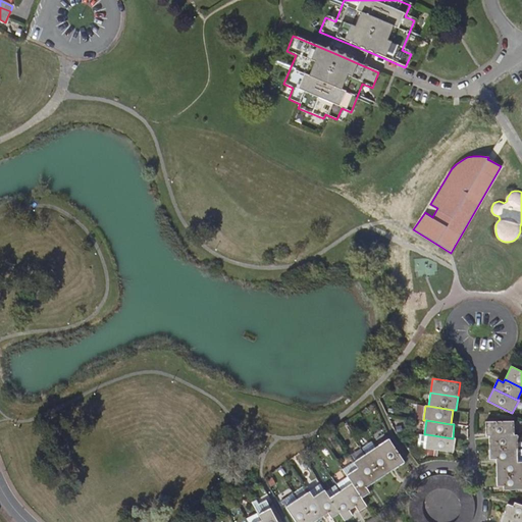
[(486,435),(489,435),(514,435),(514,421),(494,422),(486,422),(486,435)]
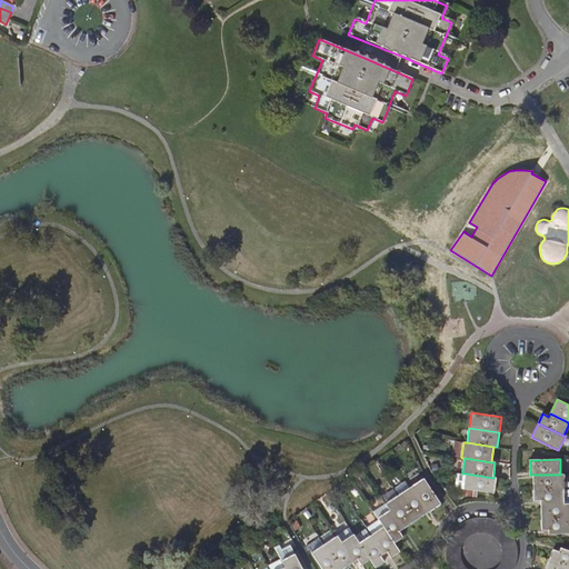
[(496,478),(493,478),(466,473),(463,489),(493,493),(496,478)]
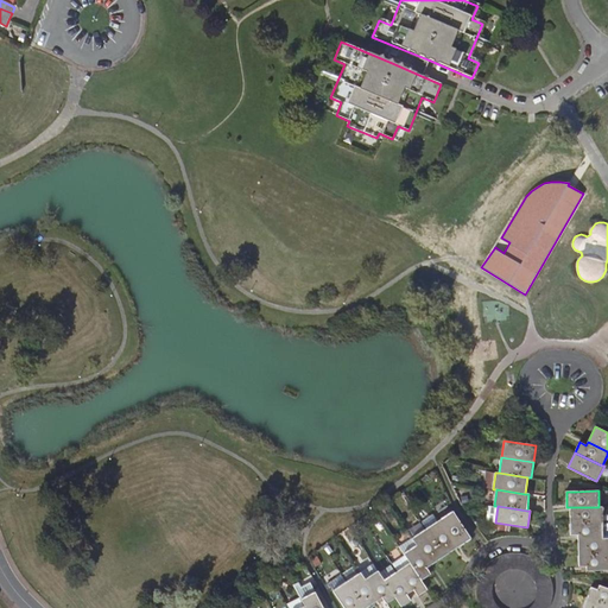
[(570,507),(570,524),(602,524),(603,524),(602,507),(599,507),(570,507)]
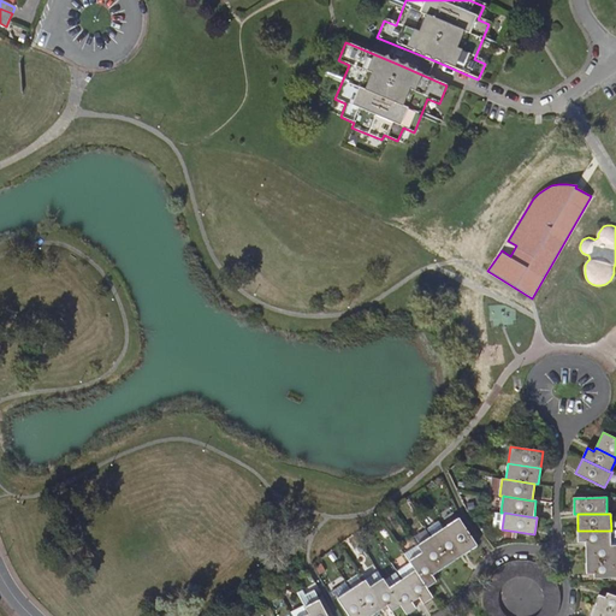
[(445,527),(463,555),(477,545),(458,519),(445,527)]
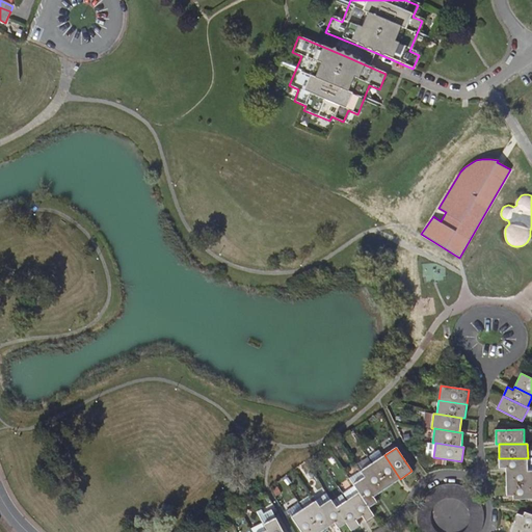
[(400,479),(384,455),(383,456),(379,450),(370,456),(374,462),(372,463),(374,467),(389,487),(400,479)]
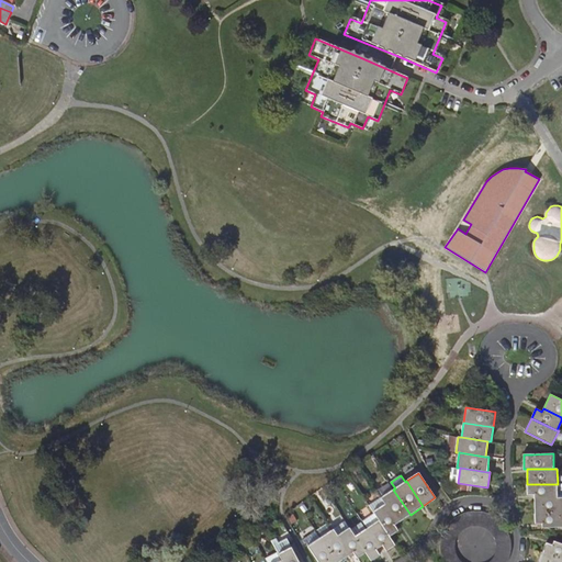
[(535,494),(535,498),(557,497),(557,484),(527,484),(527,495),(535,494)]
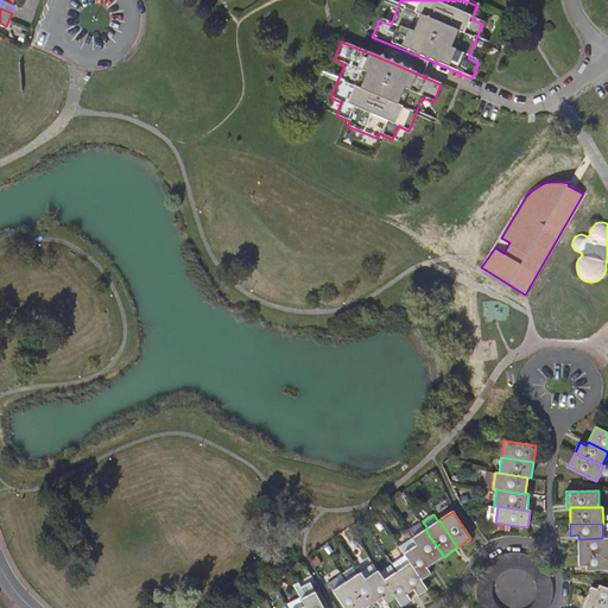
[(412,538),(430,565),(444,557),(428,533),(425,530),(412,538)]
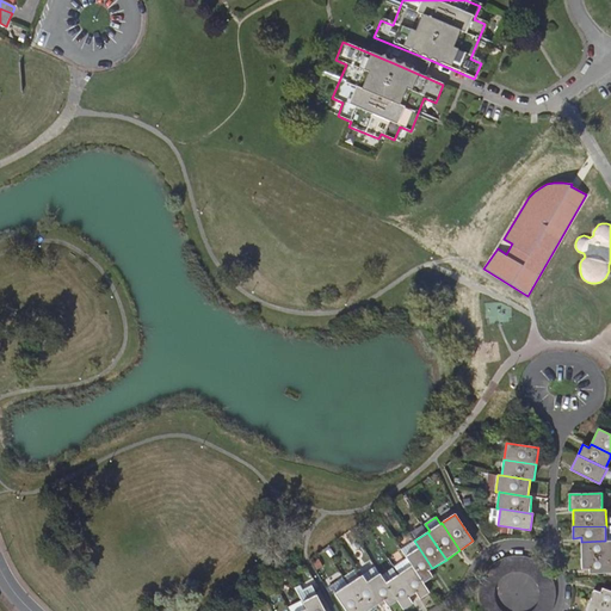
[(407,559),(423,584),(433,576),(429,571),(432,568),(414,541),(401,550),(407,559)]
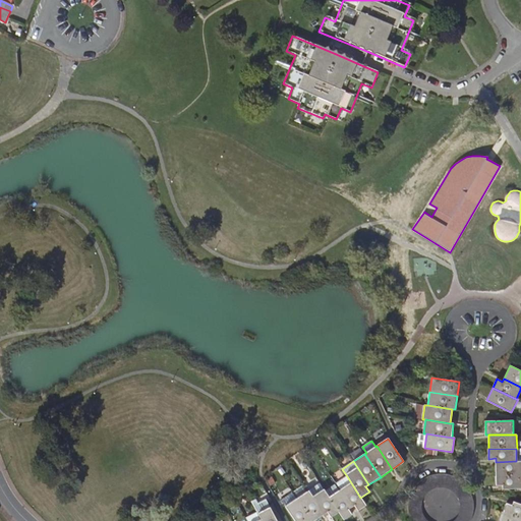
[(496,462),(496,476),(520,475),(520,461),(516,461),(496,462)]
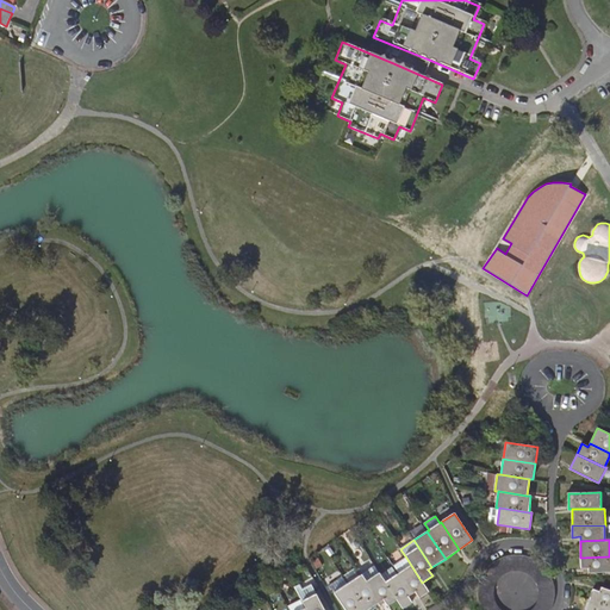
[(515,554),(509,555),(511,571),(515,570),(518,571),(520,555),(515,554)]
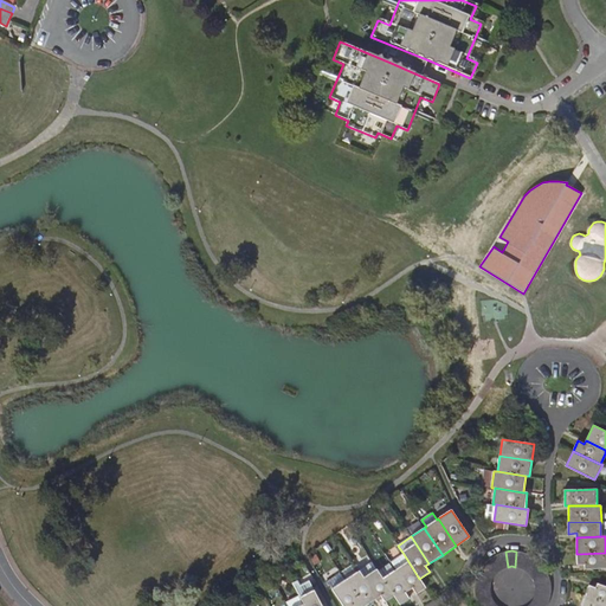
[(508,567),(505,552),(504,553),(497,554),(494,556),(502,569),(505,567),(508,567)]
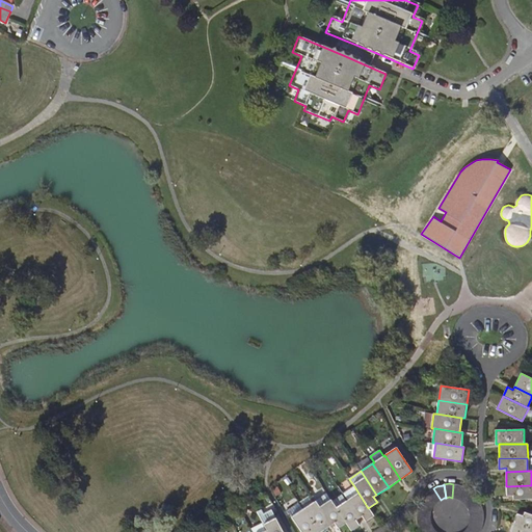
[(456,484),(453,484),(452,498),(455,498),(458,499),(463,486),(461,485),(456,484)]
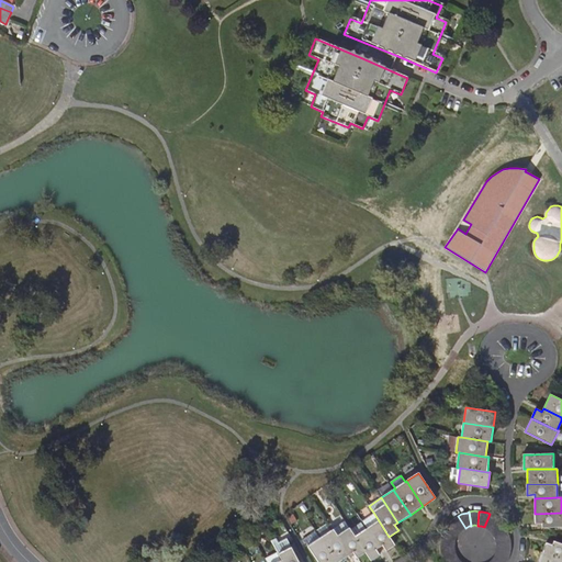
[(542,524),(542,528),(561,527),(561,513),(535,514),(535,524),(542,524)]
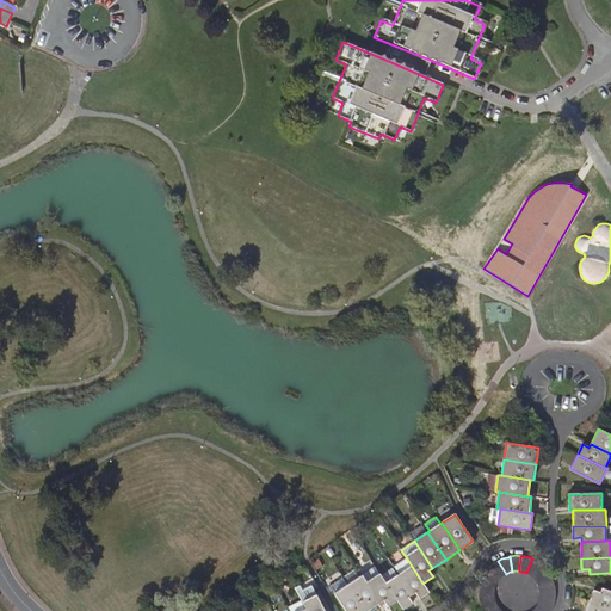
[(429,593),(423,584),(407,559),(394,567),(412,596),(415,592),(419,597),(420,599),(429,593)]
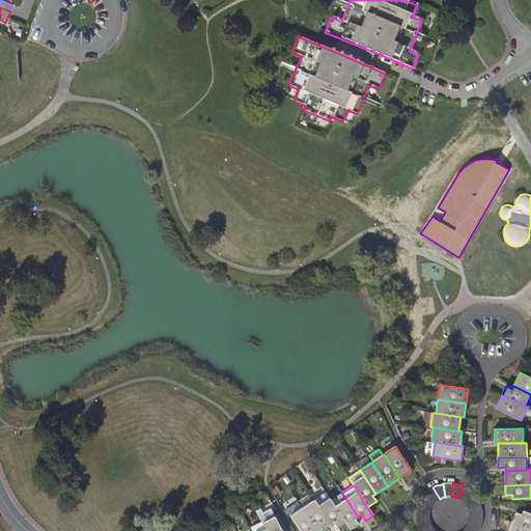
[(465,486),(463,485),(457,498),(459,499),(463,501),(472,491),(470,490),(465,486)]
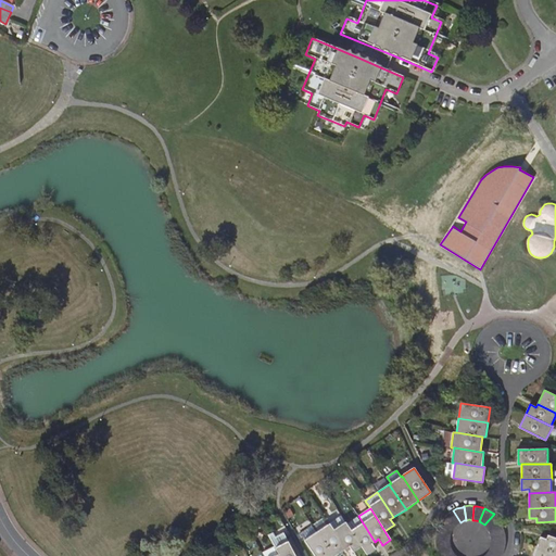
[(445,517),(444,518),(455,527),(459,523),(460,522),(453,510),(450,513),(445,517)]
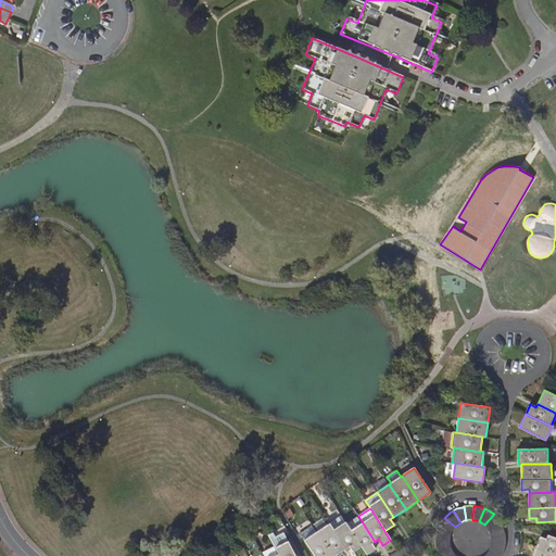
[(496,516),(494,514),(484,525),(487,526),(489,529),(501,521),(500,521),(496,516)]
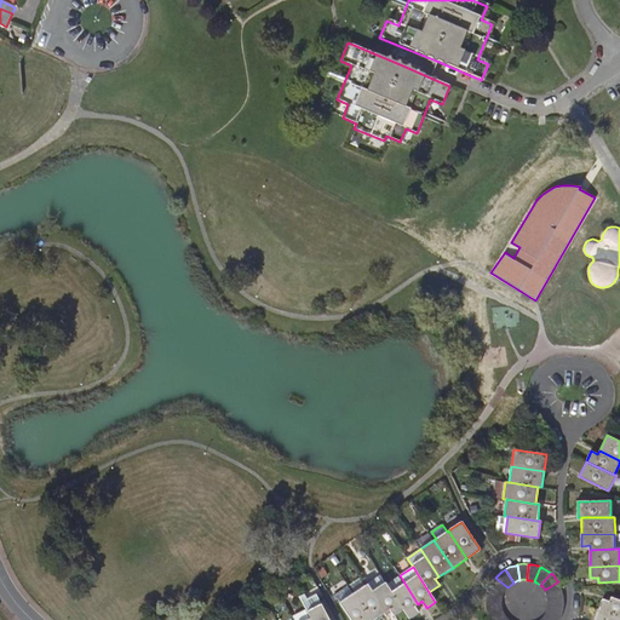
[(394,615),(403,609),(386,585),(380,575),(367,584),(368,585),(386,612),(390,609),(394,615)]
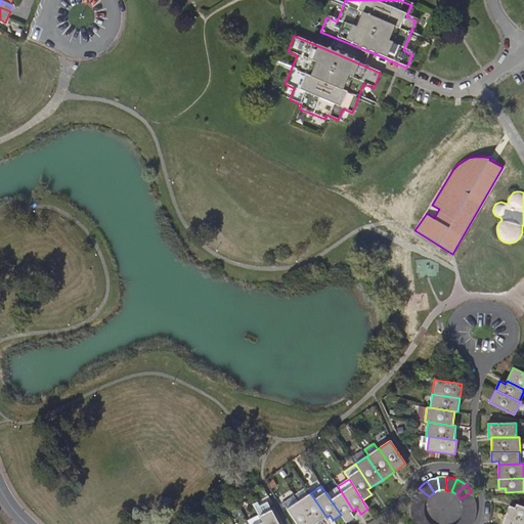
[(354,518),(353,517),(350,513),(353,511),(338,486),(326,494),(341,515),(346,523),(354,518)]
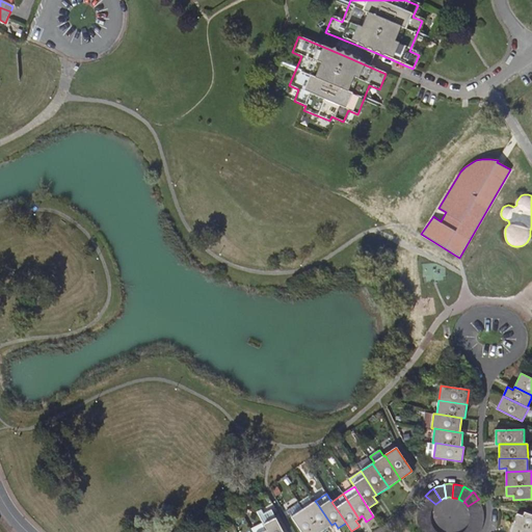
[(435,504),(425,496),(422,500),(420,503),(432,509),(435,504)]
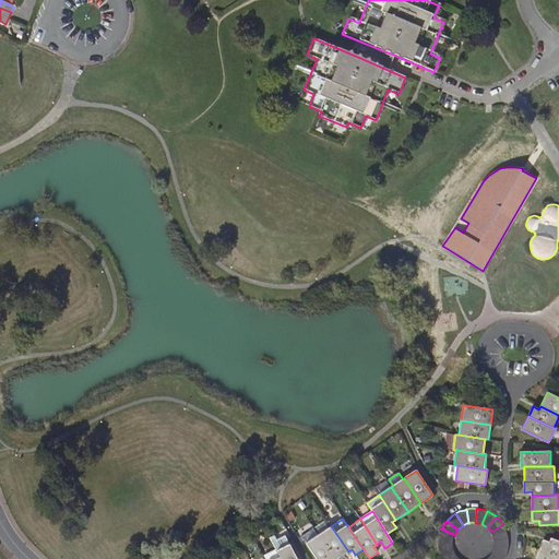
[(507,530),(503,524),(491,532),(492,533),(495,537),(508,534),(507,530)]
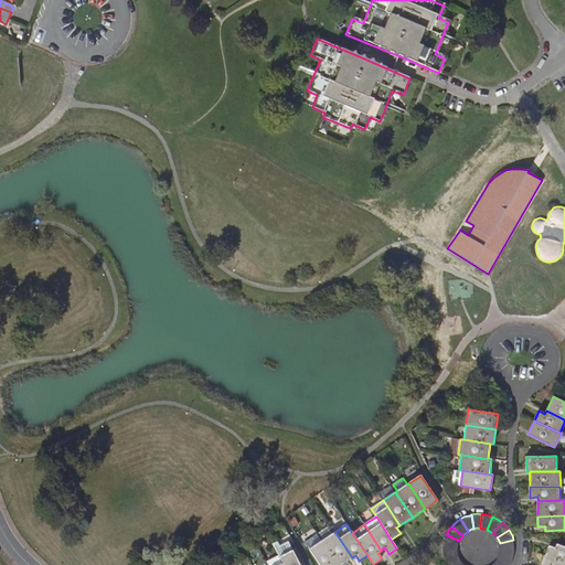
[(339,564),(340,564),(352,557),(336,533),(322,541),(339,564)]
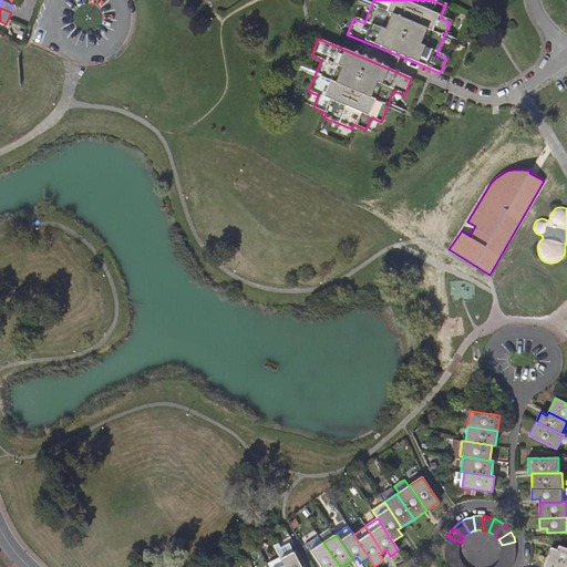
[(445,544),(444,547),(459,548),(460,543),(461,543),(447,536),(447,537),(445,544)]
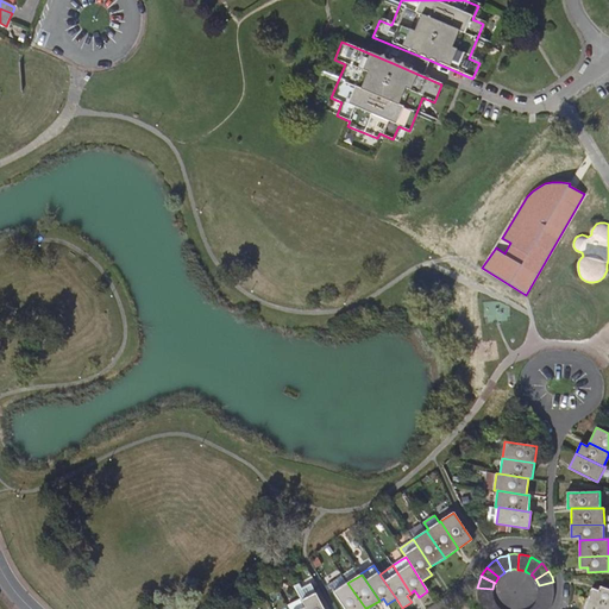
[(345,608),(365,608),(347,583),(347,584),(343,577),(330,585),(333,591),(345,608)]
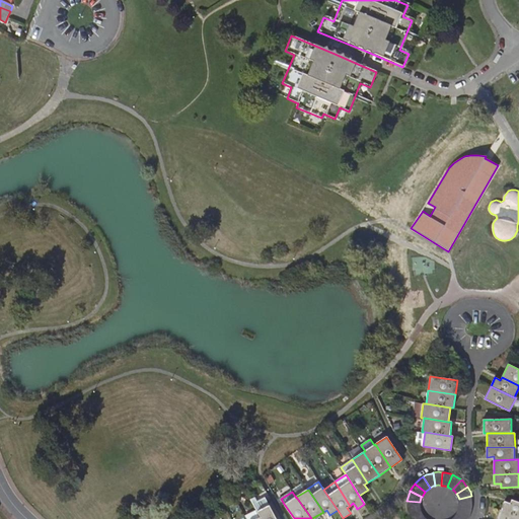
[(472,504),(471,496),(459,499),(459,505),(472,506),(472,504)]
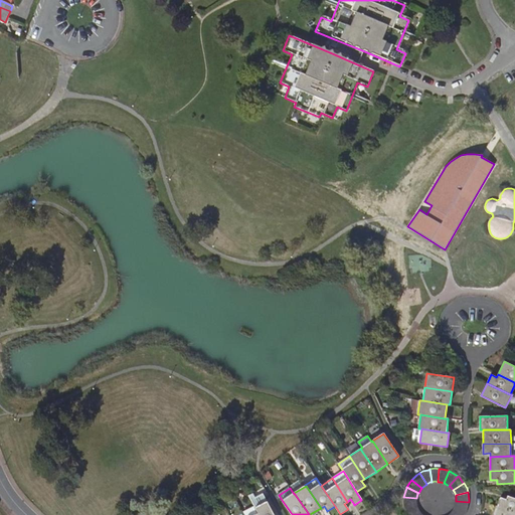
[(500,497),(497,506),(514,512),(514,498),(508,496),(507,499),(500,497)]
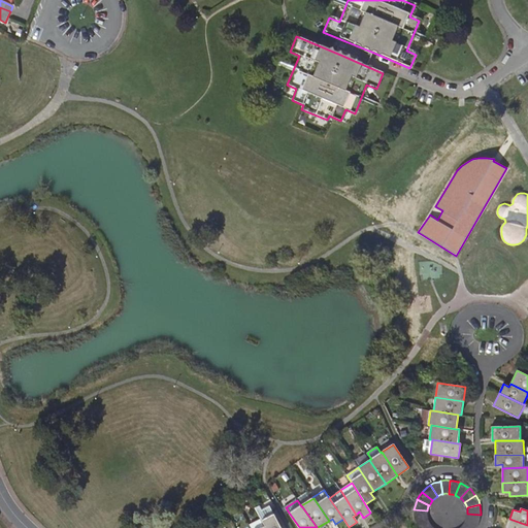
[(427,515),(427,510),(414,509),(414,512),(414,516),(415,519),(427,517),(427,515)]
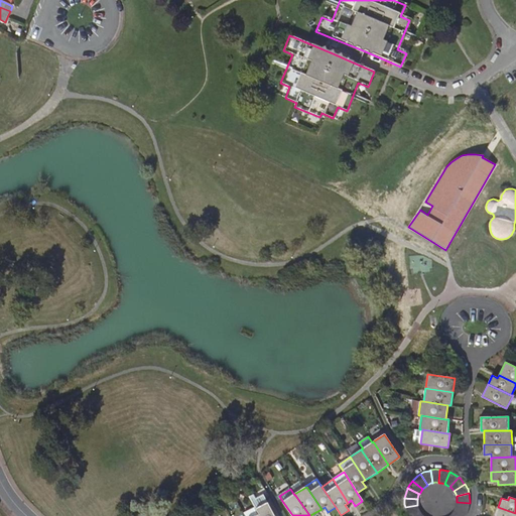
[(470,508),(470,503),(457,502),(457,507),(469,511),(470,508)]
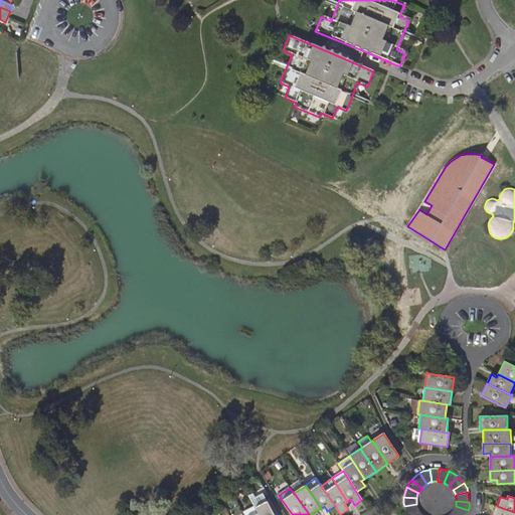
[(255,508),(259,513),(259,514),(274,514),(267,502),(255,508)]
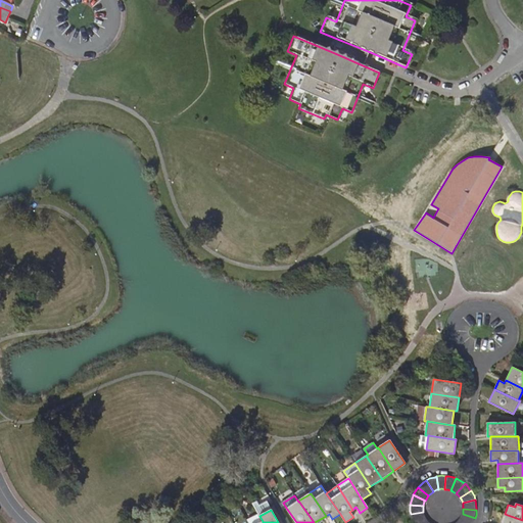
[(412,518),(414,522),(425,517),(424,515),(423,512),(411,514),(412,518)]
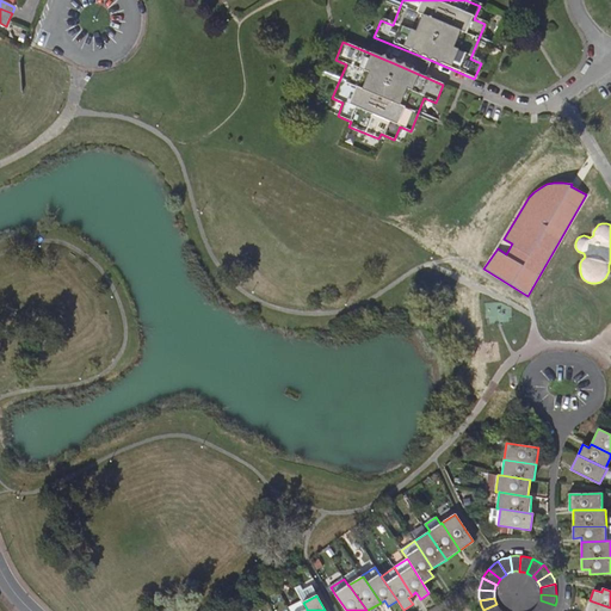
[(553,610),(554,609),(555,605),(541,600),(538,604),(537,608),(542,610),(553,610)]
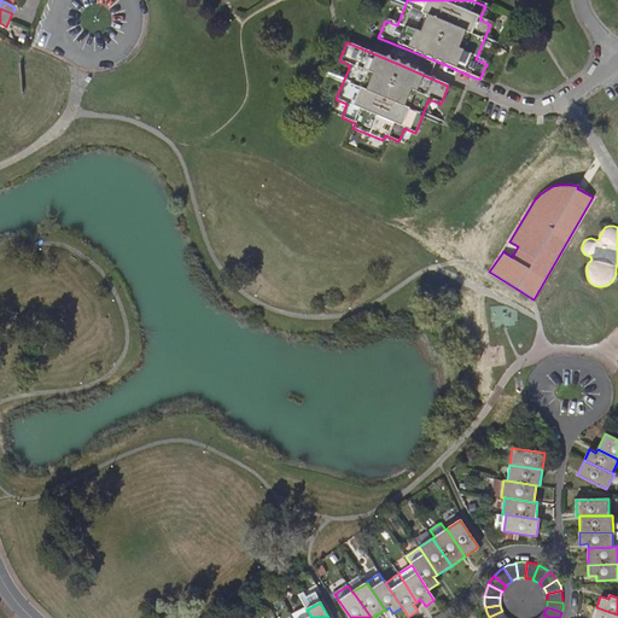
[(617,617),(617,614),(596,607),(593,617),(617,617)]
